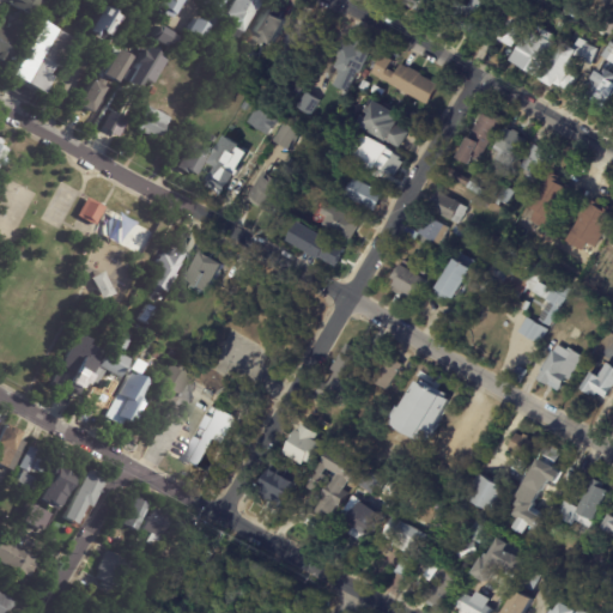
[(30,25),(6,66),(1,64),(0,65),(0,22),(8,26),(19,7),(8,1),(8,0),(44,0),(35,17),(25,11),(20,19),(30,25)]
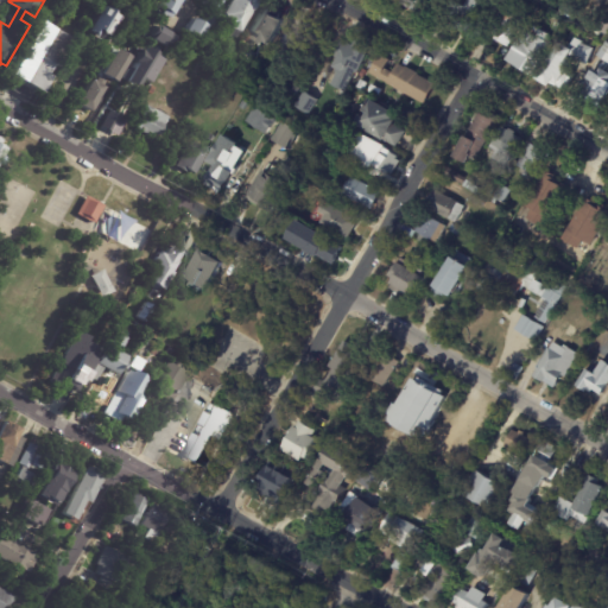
[(185,0),(184,4),(179,1),(172,17),(163,11),(165,7),(158,4),(159,0),(185,0)]
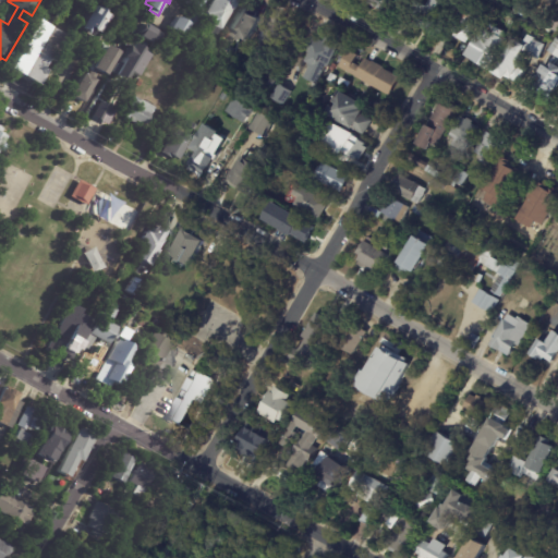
[(186,0),(206,0),(204,5),(207,8),(194,28),(189,25),(183,36),(171,28),(179,15),(189,22),(195,12),(187,8),(189,5),(185,3),(186,0)]
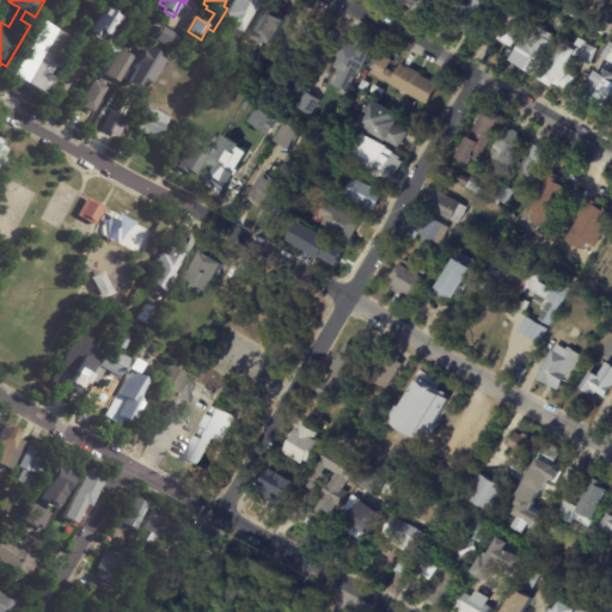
[(261,0),(244,32),(227,23),(230,17),(227,16),(234,0),(261,0)]
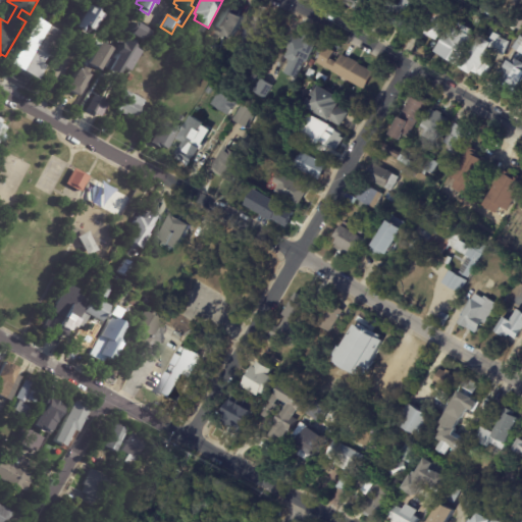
[(380,0),(379,3),(374,0),(368,0),(363,8),(351,1),(351,0),(380,0)]
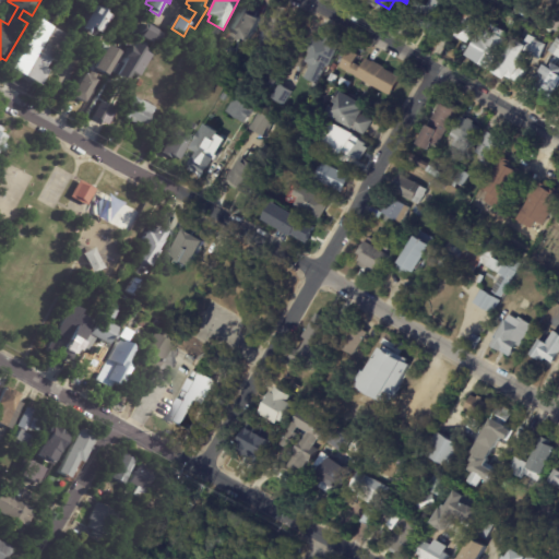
[(426,30),(416,23),(419,19),(408,12),(416,0),(426,7),(430,0),(452,0),(432,33),(426,30)]
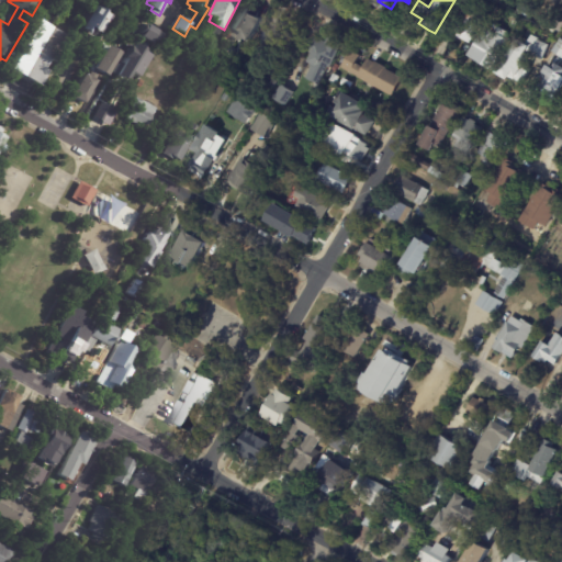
[(474,36),(460,26),(453,36),(444,29),(461,0),(493,0),(495,1),(474,36)]
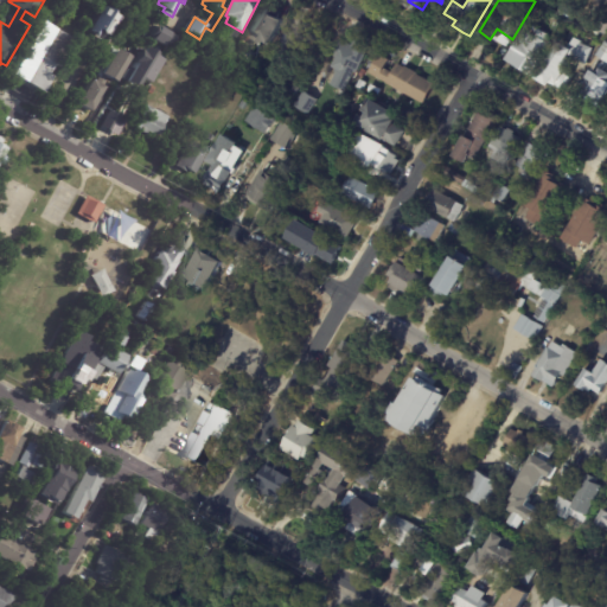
[(576,16),(558,5),(561,0),(577,0),(583,4),(576,16)]
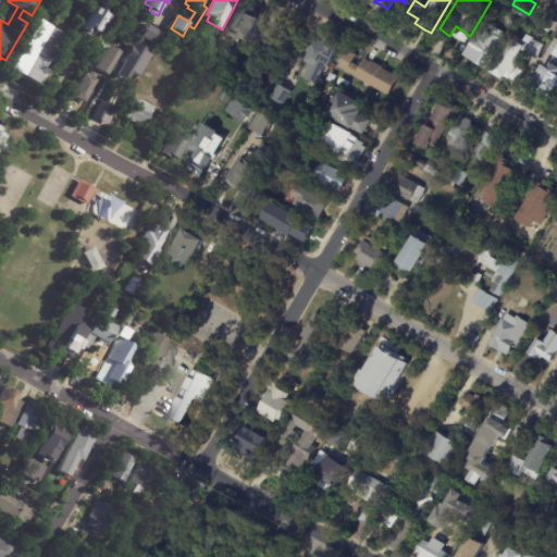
[(99,29),(96,27),(96,28),(91,26),(88,31),(81,25),(95,2),(109,11),(106,15),(108,16),(100,31),(99,29)]
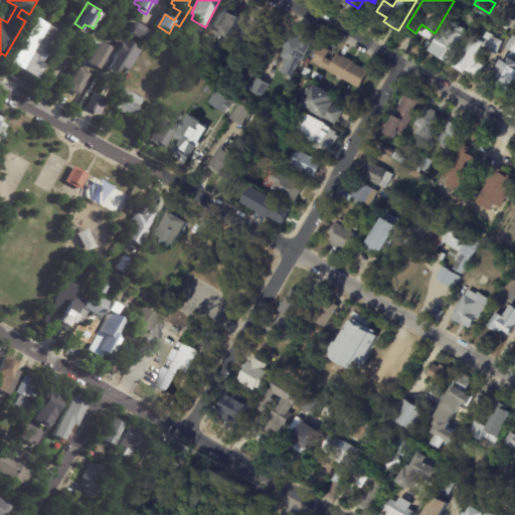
[(237,11),(244,15),(230,38),(224,34),(221,36),(217,34),(210,30),(226,4),(237,11)]
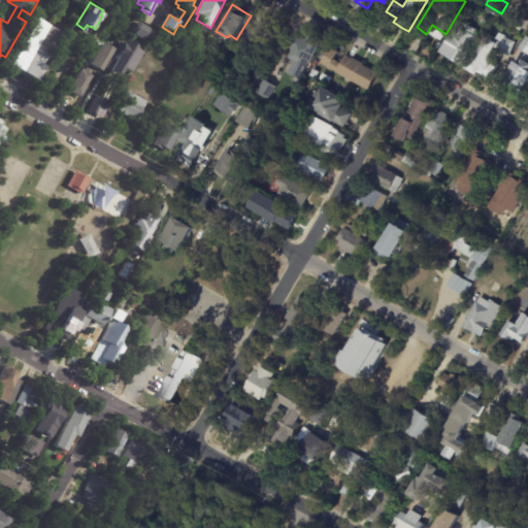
[(527,29),(519,25),(526,11),(527,12),(527,29)]
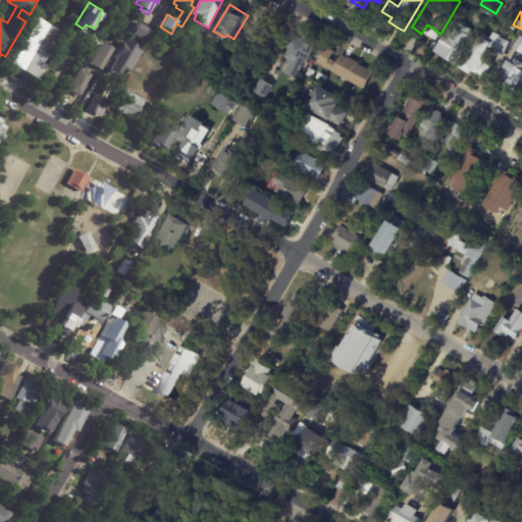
[(36,76),(9,60),(18,47),(21,48),(25,41),(22,39),(37,14),(63,32),(49,54),(47,52),(42,61),(45,62),(36,76)]
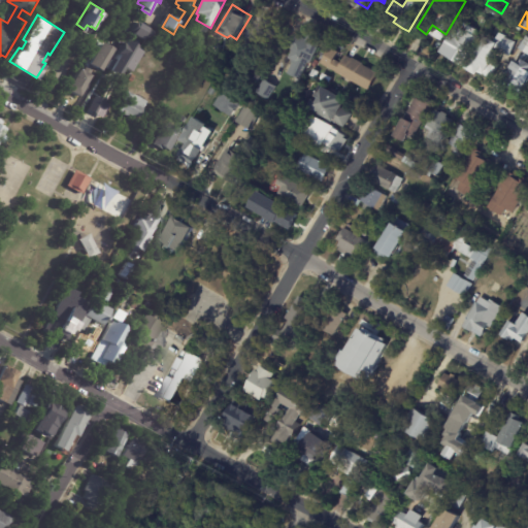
[(126,33),(141,42),(150,30),(134,20),(126,33)]
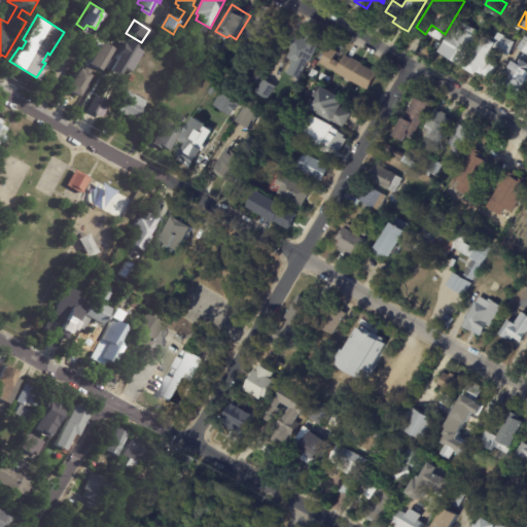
[(261,21),(279,31),(262,61),(252,55),(248,62),(239,56),(245,43),(240,40),(246,30),(252,33),(260,20),(261,21)]
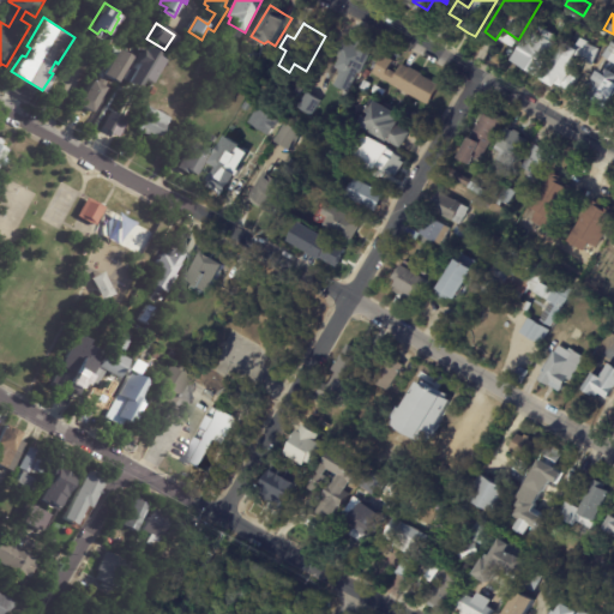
[(541,77),(512,60),(521,46),(522,46),(527,37),(529,38),(534,29),(539,31),(541,25),(558,35),(554,41),(558,43),(548,61),(549,62),(541,77)]
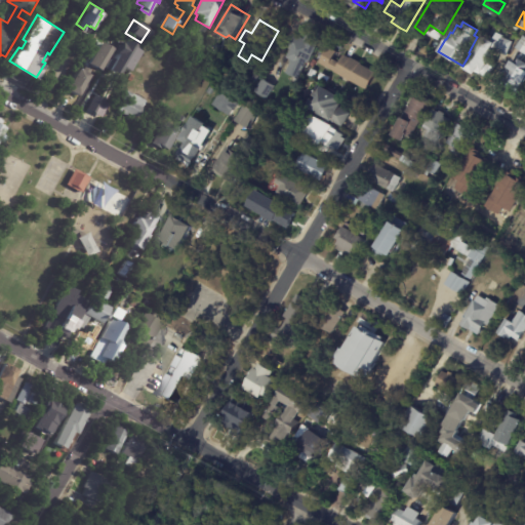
[(495,55),(490,63),(496,66),(490,75),(487,78),(485,78),(479,74),(478,75),(467,68),(487,35),(490,38),(495,31),(505,37),(503,39),(513,43),(508,56),(498,51),(495,55)]
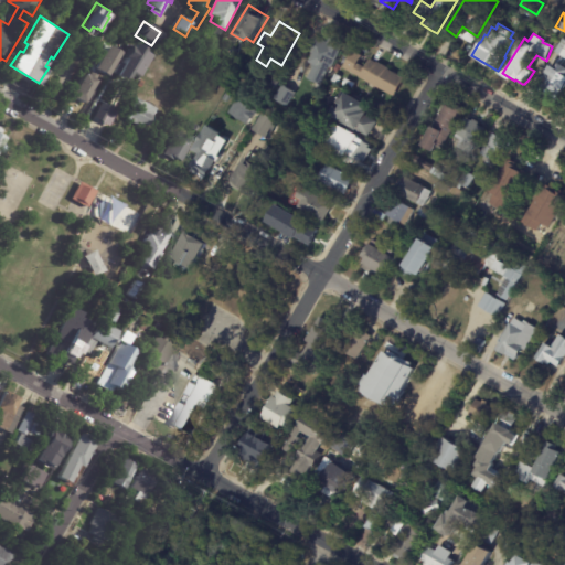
[(310,81),(307,80),(312,67),(310,66),(312,64),(309,62),(313,54),(310,53),(312,49),(311,48),(316,36),(328,42),(330,36),(332,38),(334,34),(345,40),(331,70),(329,68),(320,85),(310,81)]
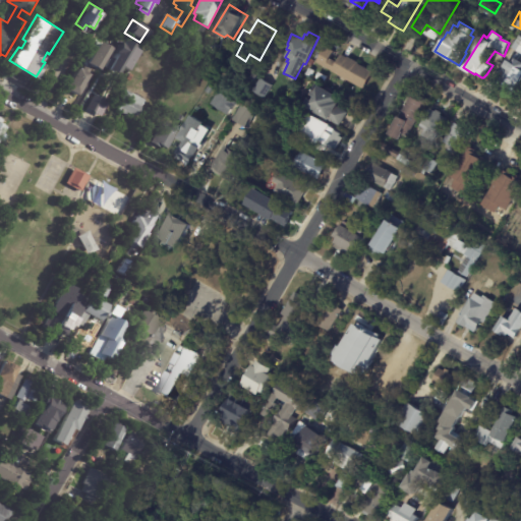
[(119,68),(126,71),(138,49),(120,40),(103,72),(114,78),(119,68)]
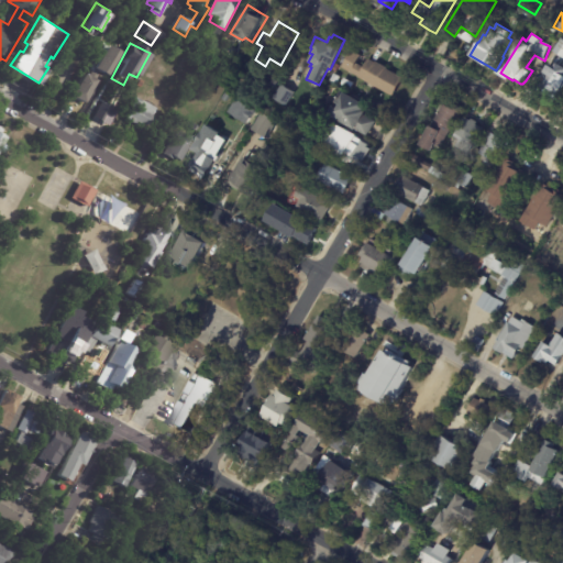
[(108,76),(101,72),(96,80),(97,81),(84,103),(72,96),(85,74),(89,76),(94,68),(95,69),(109,45),(121,53),(108,76)]
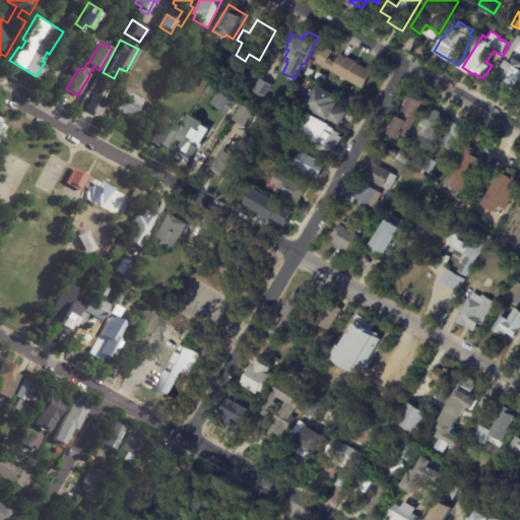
[(343,54),(348,57),(349,56),(360,62),(359,63),(374,72),(364,88),(318,62),(327,46),(335,50),(331,57),(338,61),(342,54),(343,54)]
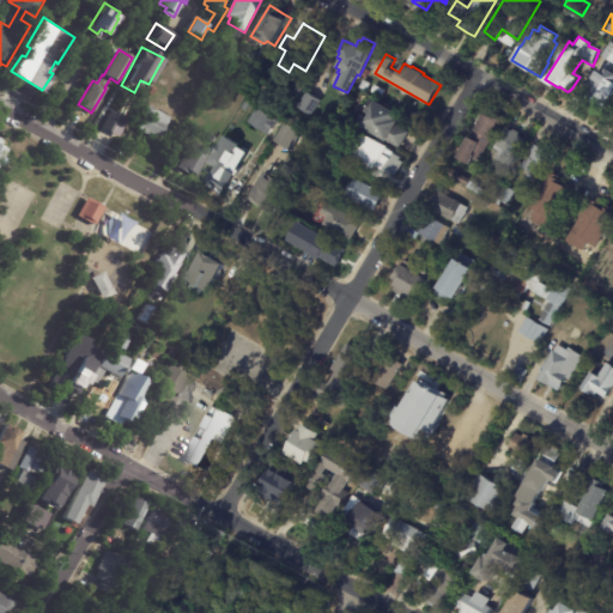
[(612,68),(612,103),(612,105),(610,104),(606,110),(592,102),(594,97),(587,92),(598,76),(599,76),(604,68),(608,72),(611,67),(612,68)]
